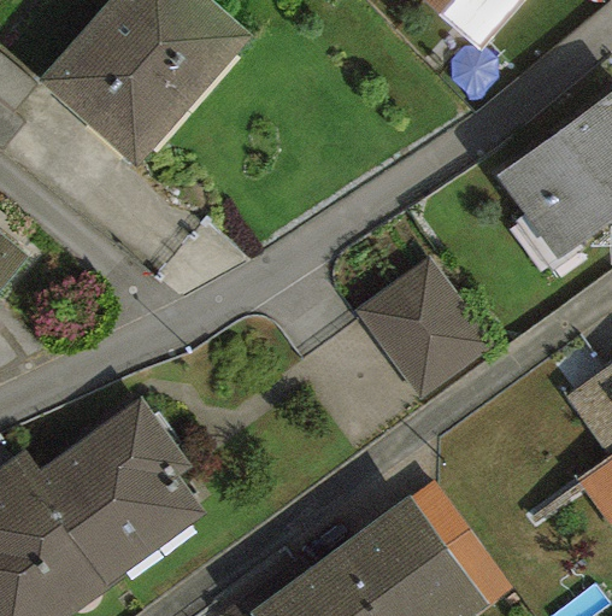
[(253,35),(212,0),(106,0),(39,78),(139,165),(253,35)]
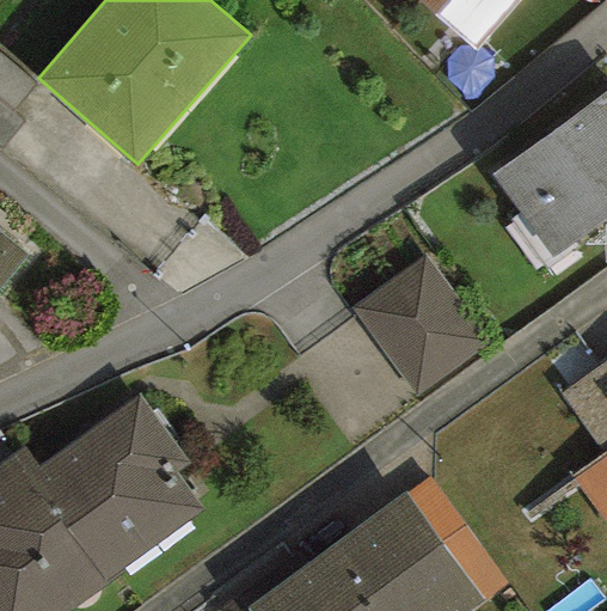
[(420,0),(478,52),(522,0),(420,0)]
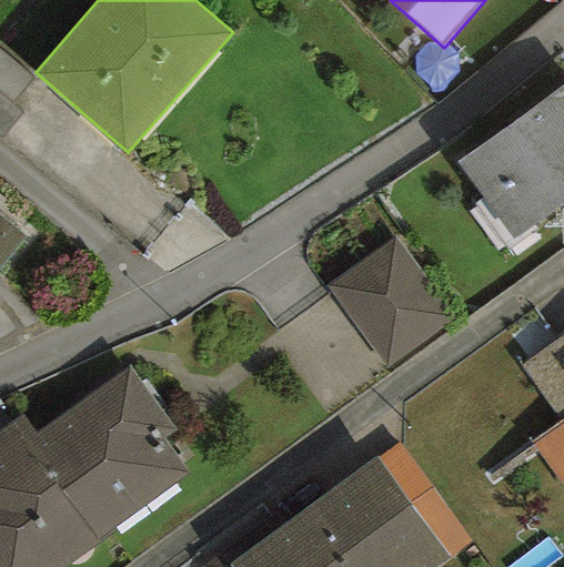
[(515,235),(563,201),(563,84),(456,161),(495,216),(500,213),(515,235)]
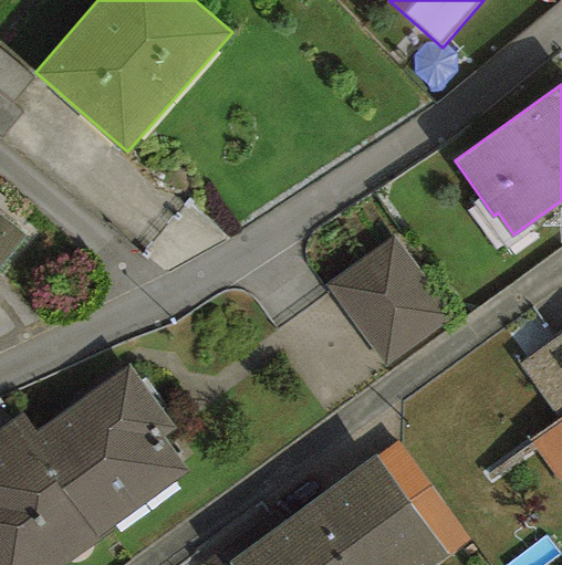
[(0,272),(31,236),(0,210),(0,272)]
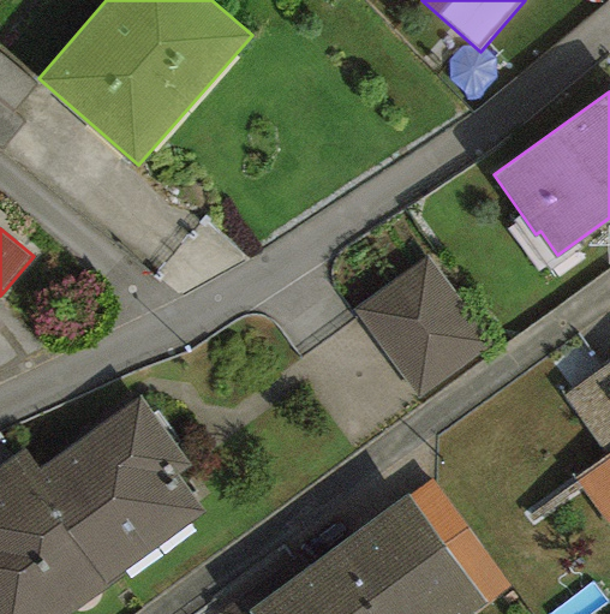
[(494,349),(429,256),(353,309),(418,401),(494,349)]
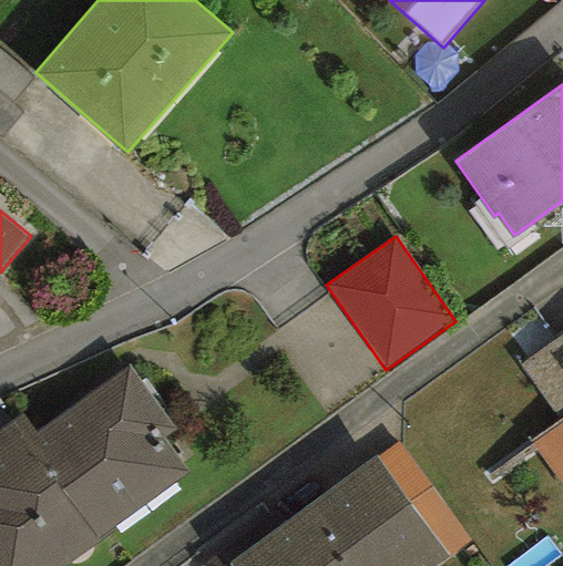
[(533,442),(562,483),(562,333),(521,364),(562,421),(533,442)]
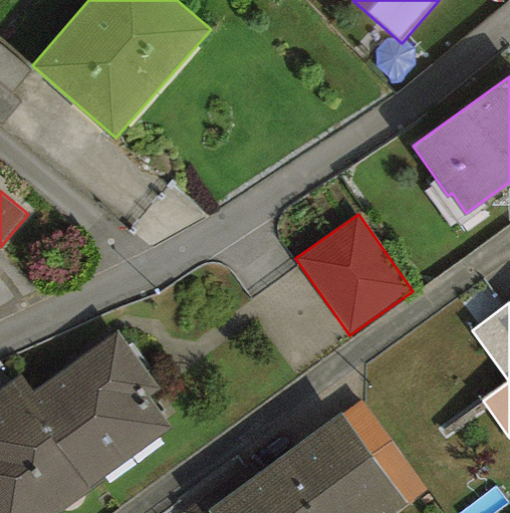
[(61,512),(93,491),(90,487),(173,428),(151,396),(160,390),(118,330),(34,391),(22,374),(0,390),(0,512),(61,512)]
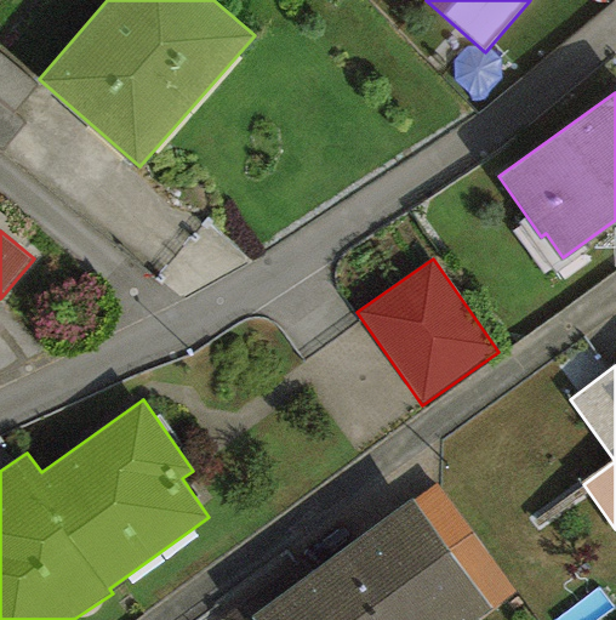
[(223,619),(480,619),(519,593),(438,482),(269,602),(262,592),(223,619)]
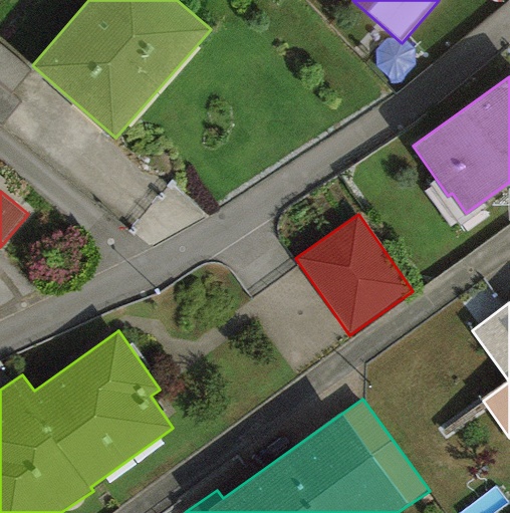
All buildings are outlined.
